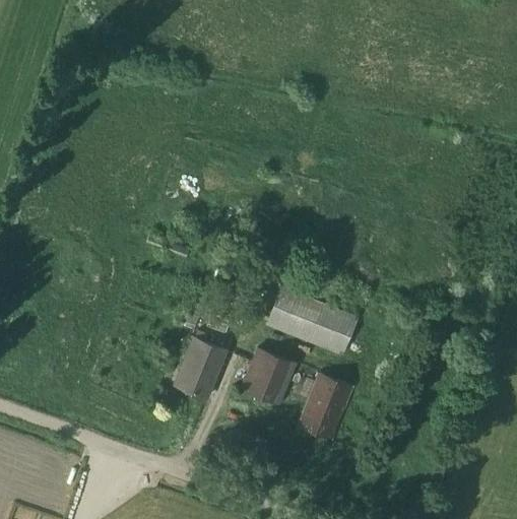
[(152,234),(148,243),(149,243),(188,257),(192,248),(152,234)]
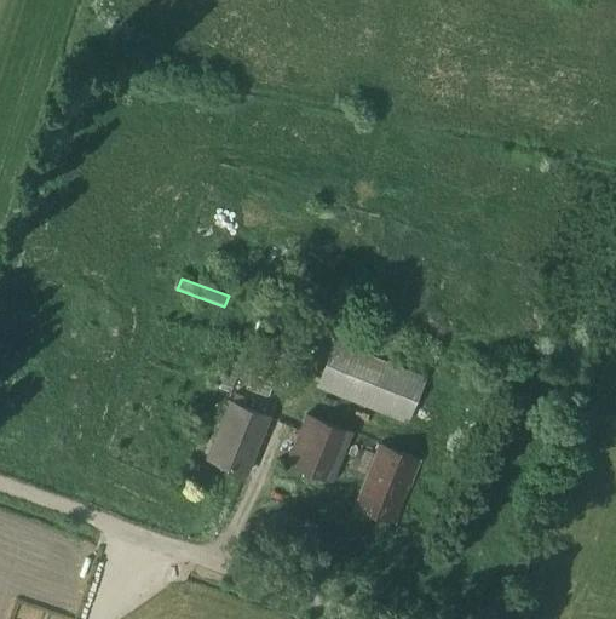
[(344,324),(318,389),(409,425),(427,378),(373,356),(380,338),(344,324)]
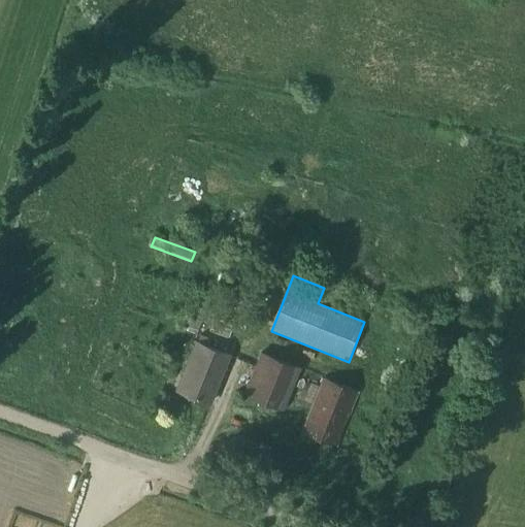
[(195,293),(179,330),(189,334),(190,331),(199,334),(212,300),(195,293)]
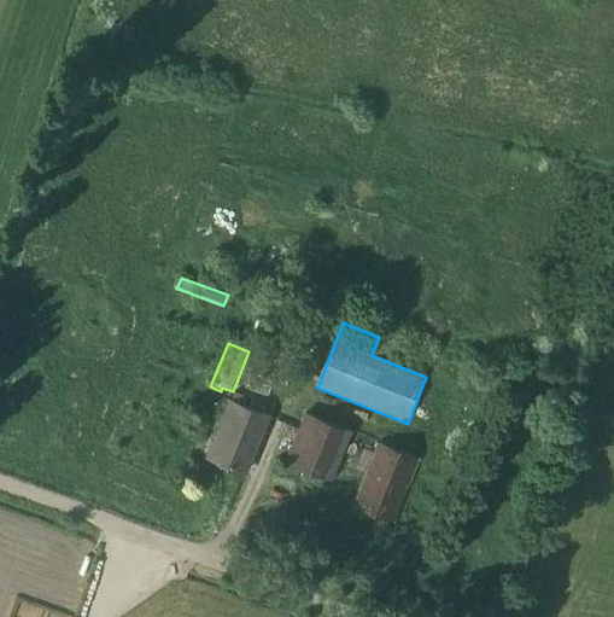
[(240,379),(237,390),(265,399),(269,388),(240,379)]
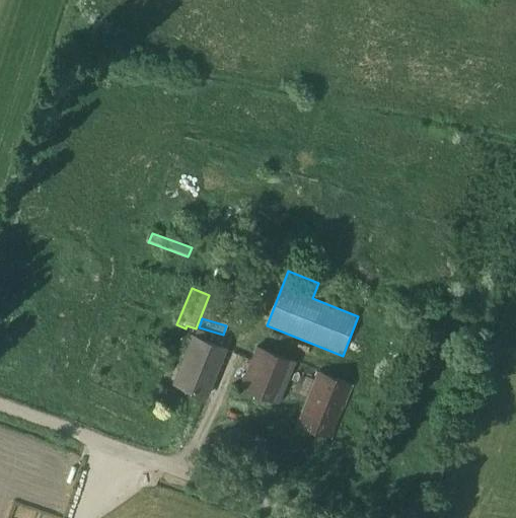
[(195,338),(206,342),(209,335),(198,330),(195,338)]
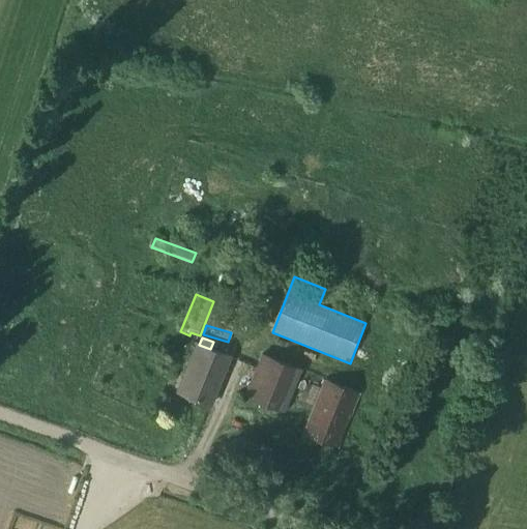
[(199,345),(180,394),(212,407),(232,357),(210,349),(199,345)]
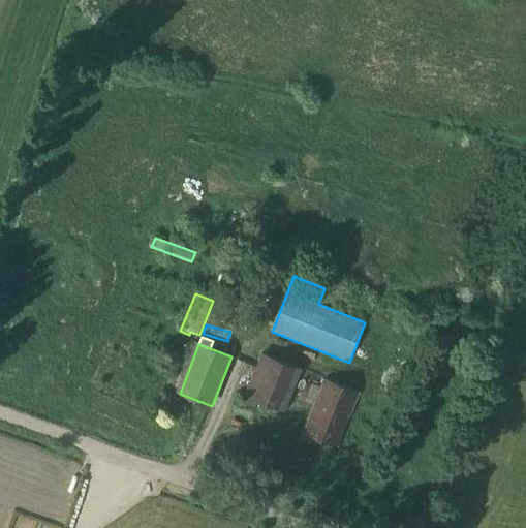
[(263,354),(246,398),(286,413),(295,393),(302,373),(303,370),(263,354)]
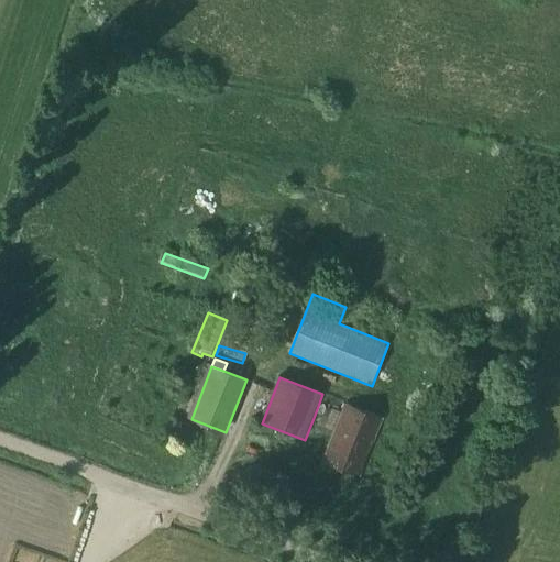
[(337,428),(322,462),(361,477),(385,419),(347,404),(344,407),(337,428)]
